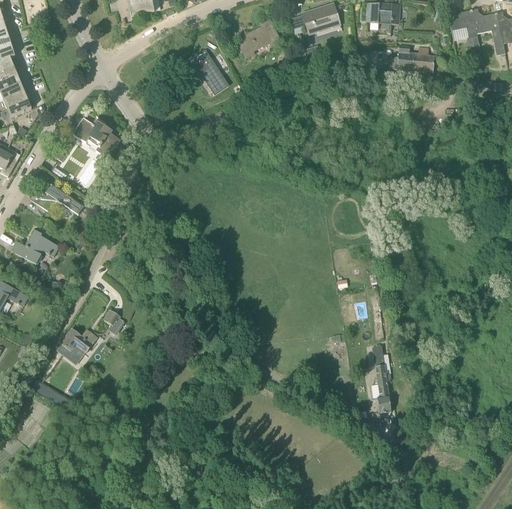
[(400,3),(367,1),(366,21),(398,23),(400,3)]
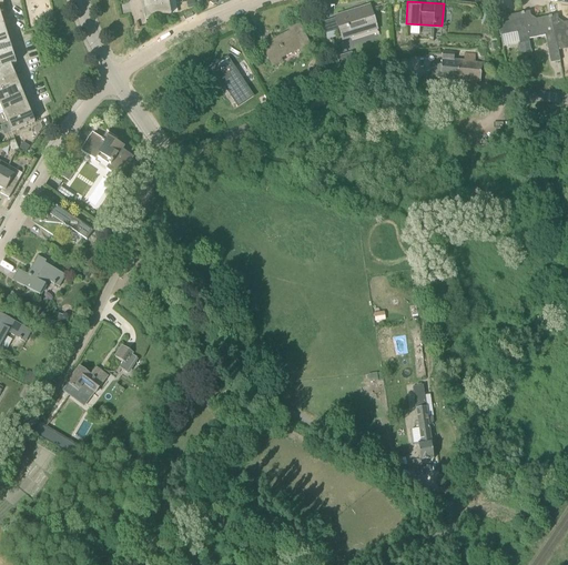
[(169,2),(144,7),(146,17),(171,12),(169,2)]
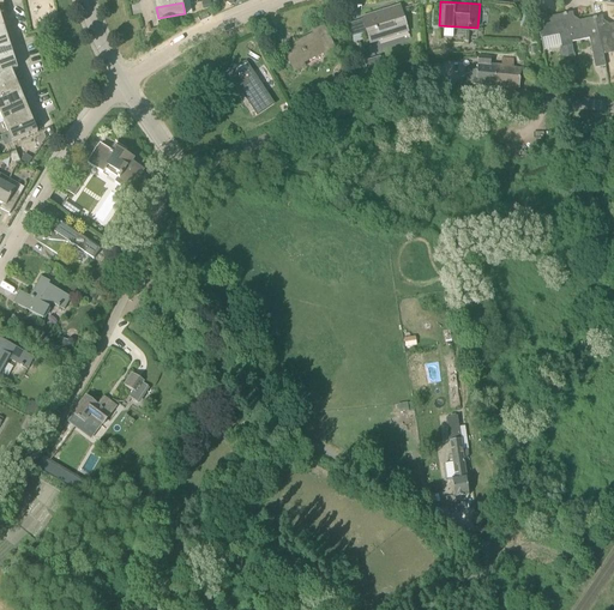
[(408,29),(399,2),(362,14),(367,30),(374,28),(378,38),(408,29)]
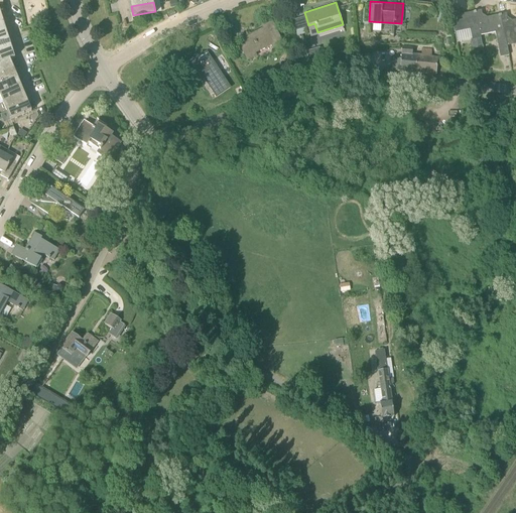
[(472,46),(483,44),(480,33),(475,9),(458,13),(456,5),(449,6),(456,37),(457,40),(470,37),(472,46)]
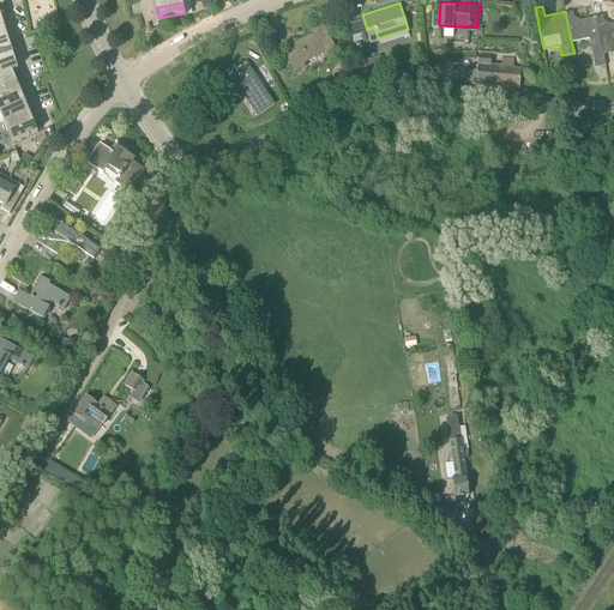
[(595,65),(606,62),(601,43),(595,14),(575,19),(572,10),(565,11),(571,40),(589,36),(595,65)]
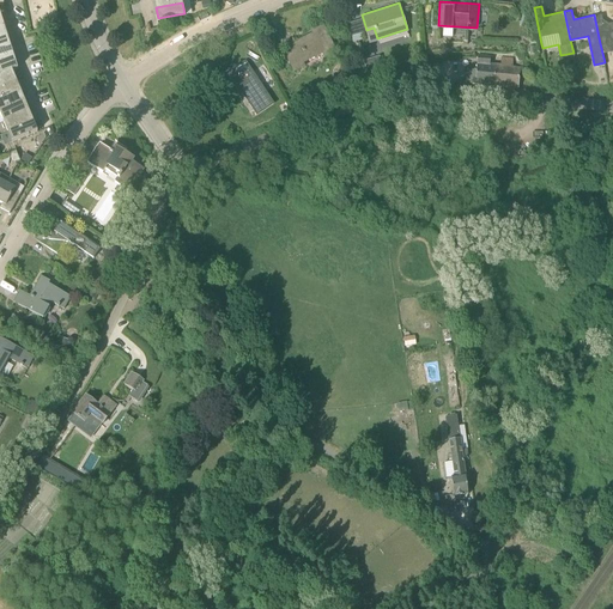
[(612,19),(604,23),(601,13),(594,14),(600,43),(612,40),(612,19)]
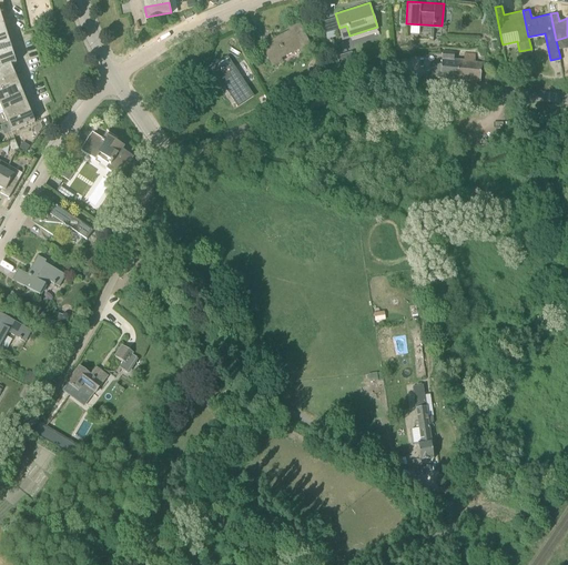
[(273,43),(265,48),(272,63),(281,59),(280,56),(298,47),(301,50),(311,44),(298,20),(288,24),(291,29),(271,39),(273,43)]
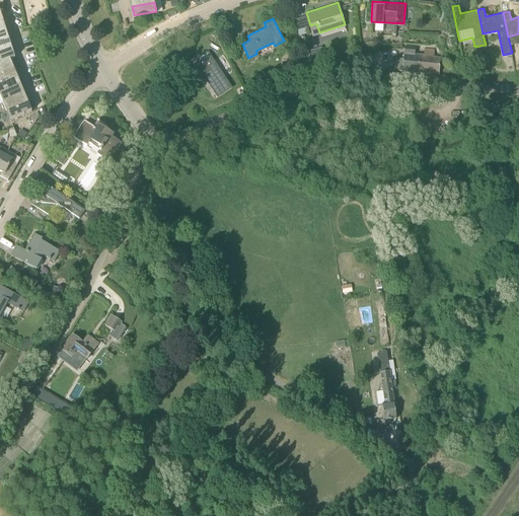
[(307,31),(306,25),(297,28),(299,35),(304,34),(303,32),(307,31)]
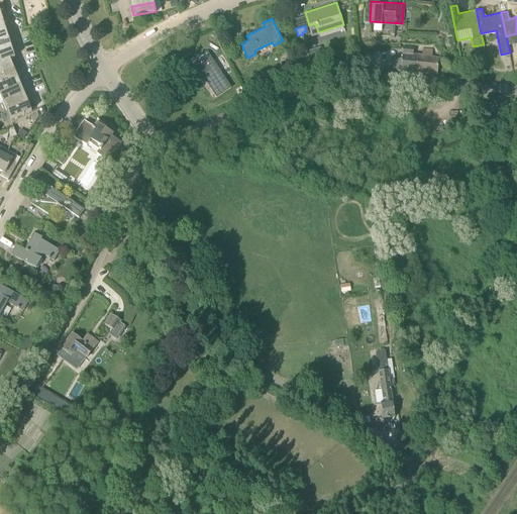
[(0,40),(9,37),(6,29),(0,30),(0,40)]
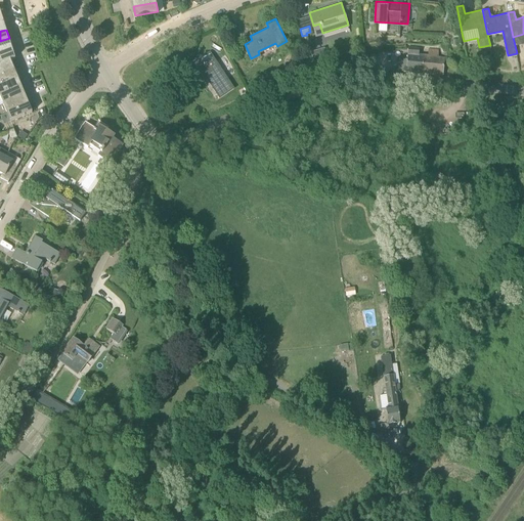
[(0,51),(12,48),(9,38),(0,41),(0,51)]
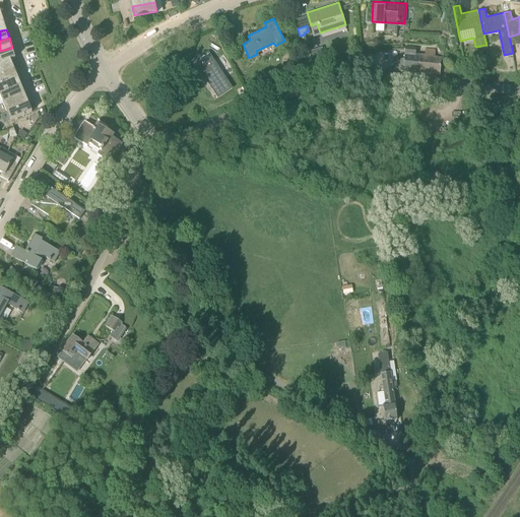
[(416,45),(405,44),(404,57),(396,56),(395,69),(417,71),(418,54),(415,53),(416,45)]
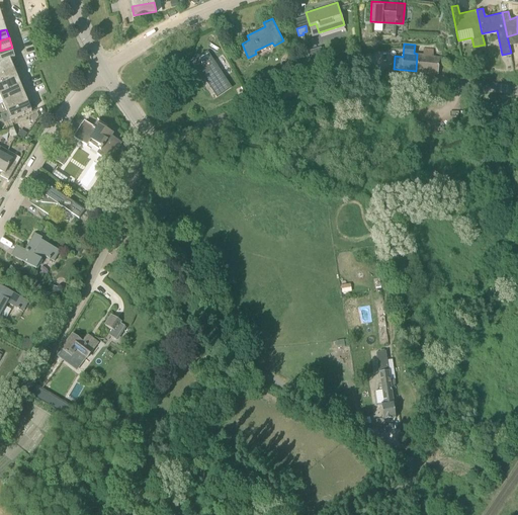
[(325,57),(321,46),(307,50),(312,61),(325,57)]
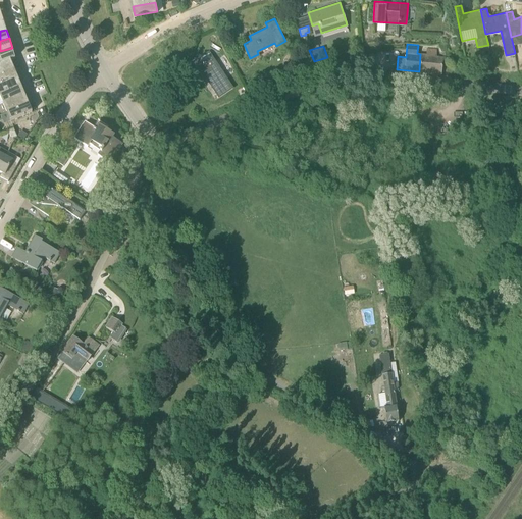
[(419,71),(441,73),(442,55),(436,55),(437,47),(427,46),(426,54),(420,54),(419,71)]
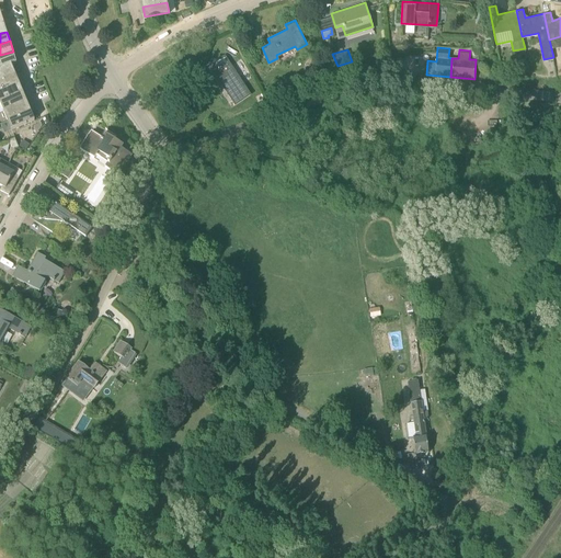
[(0,66),(11,63),(16,60),(13,52),(0,55),(0,66)]
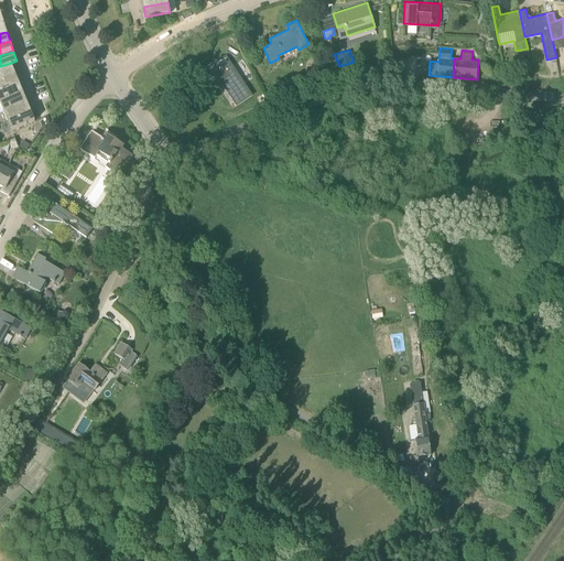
[(389,57),(390,64),(404,61),(403,54),(389,57)]
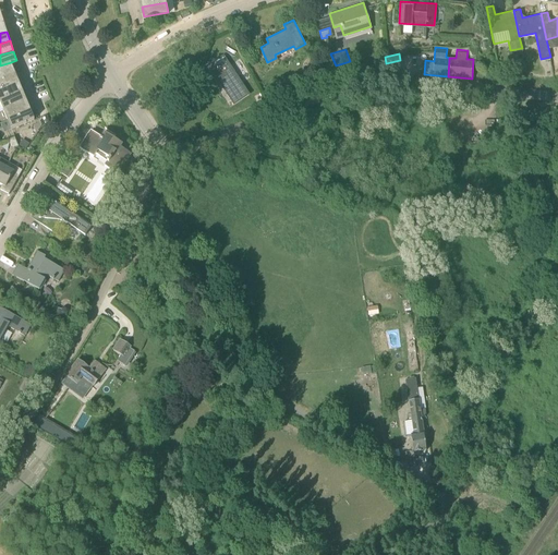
[(245,87),(223,55),(195,69),(199,77),(213,71),(231,97),(245,87)]
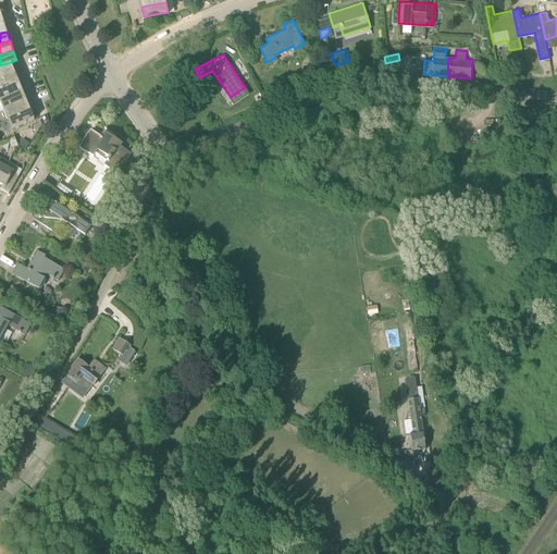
[(0,76),(14,71),(11,62),(0,65),(0,76)]
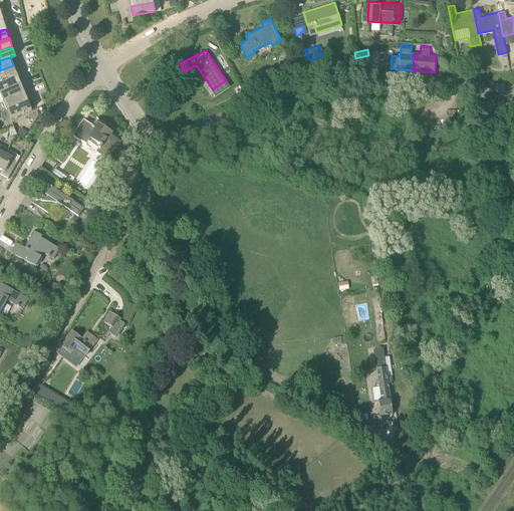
[(0,81),(17,74),(13,65),(0,70),(0,81)]
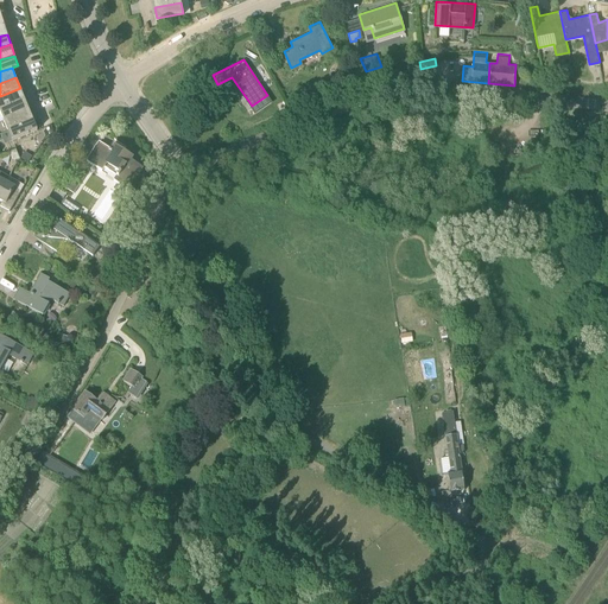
[(0,108),(24,97),(20,88),(0,96),(0,108)]
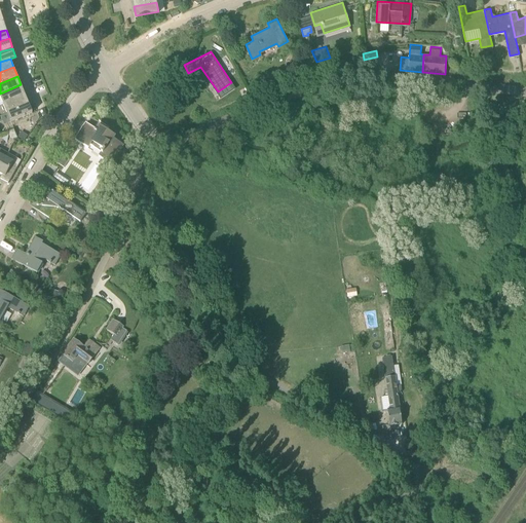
[(0,94),(3,103),(25,94),(21,84),(0,94)]
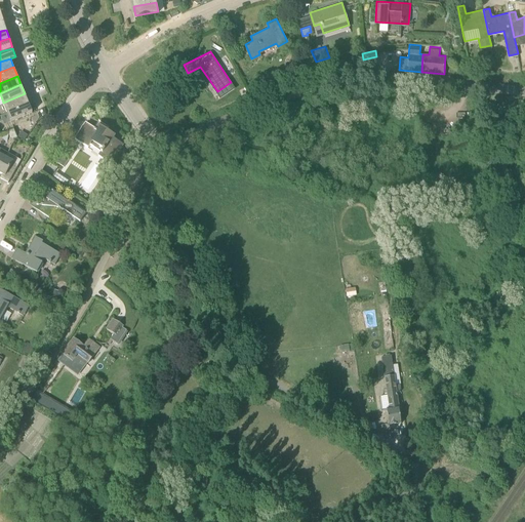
[(7,111),(28,102),(25,93),(3,103),(7,111)]
